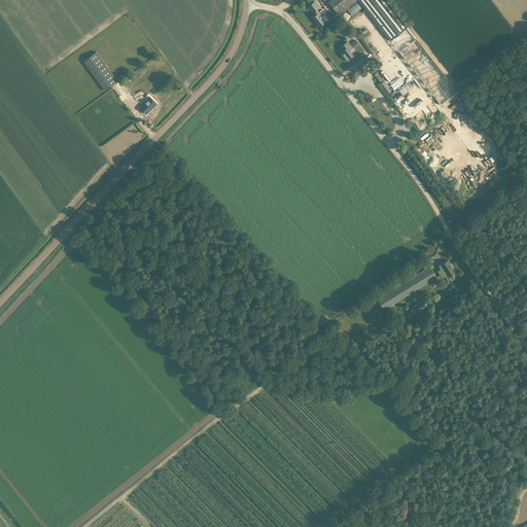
[(358,0),(359,0),(331,0),(328,3),(339,15),(347,9),(352,15),(361,8),(357,3),(349,8),(349,7),(358,0)]
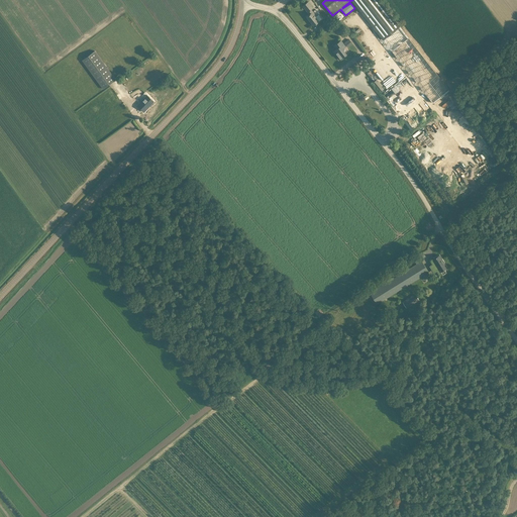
[(383,39),(399,26),(378,0),(352,0),(383,39)]
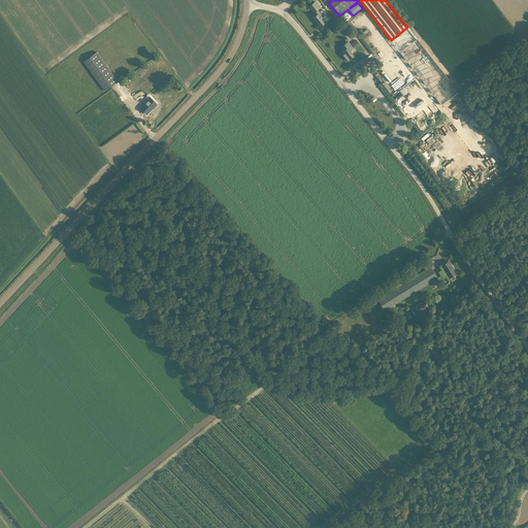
[(315,2),(314,3),(309,6),(316,14),(314,17),(320,26),(324,23),(325,22),(322,18),(323,17),(317,10),(320,8),(315,2)]
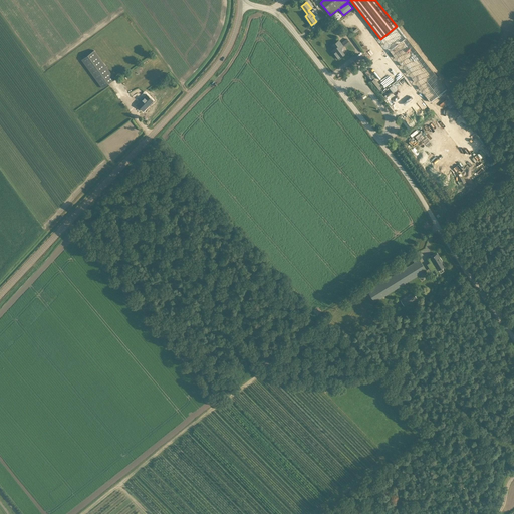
[(358,37),(364,44),(374,37),(368,29),(358,37)]
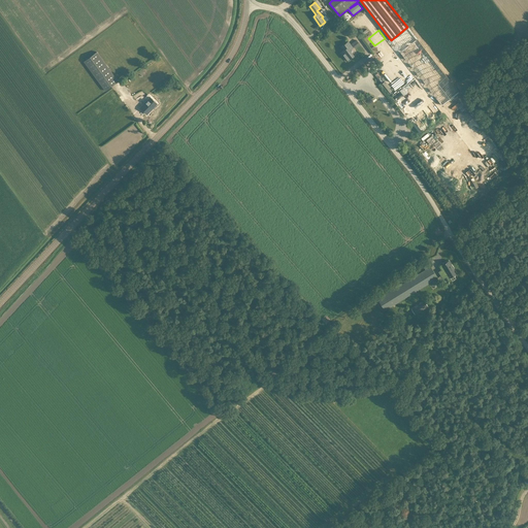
[(393,40),(396,45),(401,40),(397,36),(393,40)]
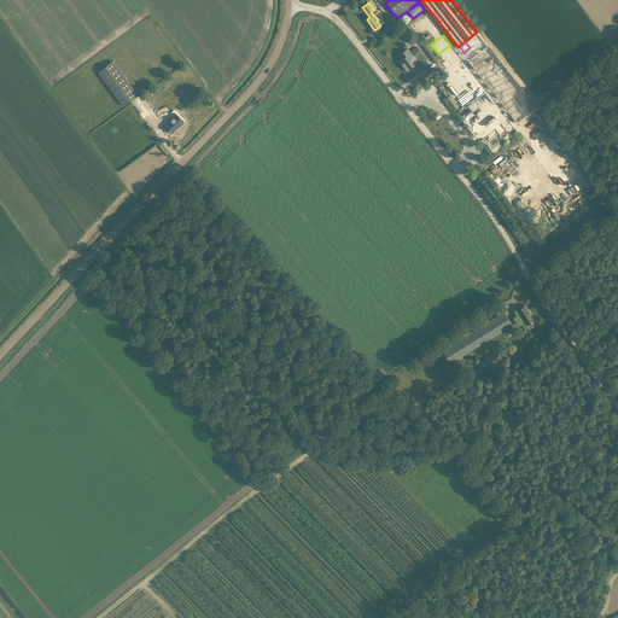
[(407,48),(403,51),(398,54),(402,59),(398,62),(406,71),(414,65),(409,59),(413,57),(407,48)]
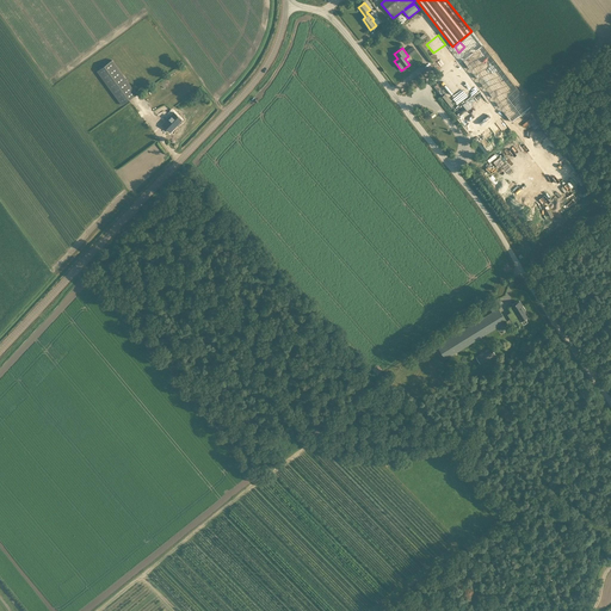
[(492,56),(499,67),(501,66),(494,54),(492,56)]
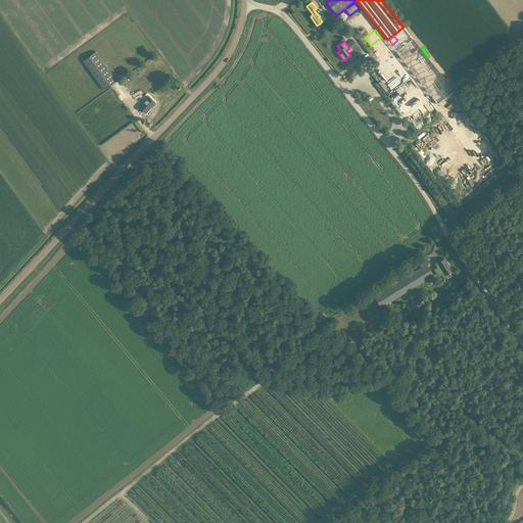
[(104,90),(117,81),(96,51),(83,60),(104,90)]
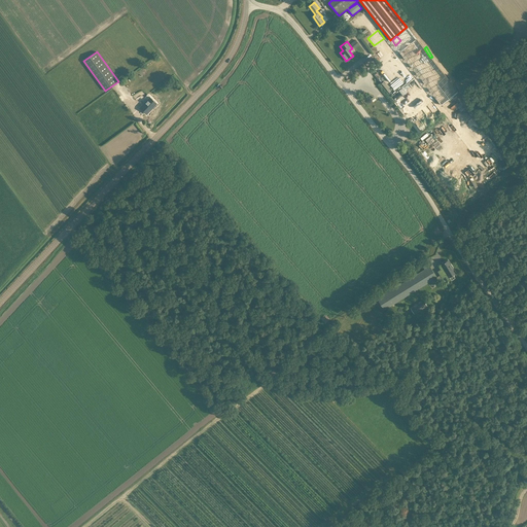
[(143,103),(140,107),(146,114),(156,103),(150,97),(149,97),(143,103)]
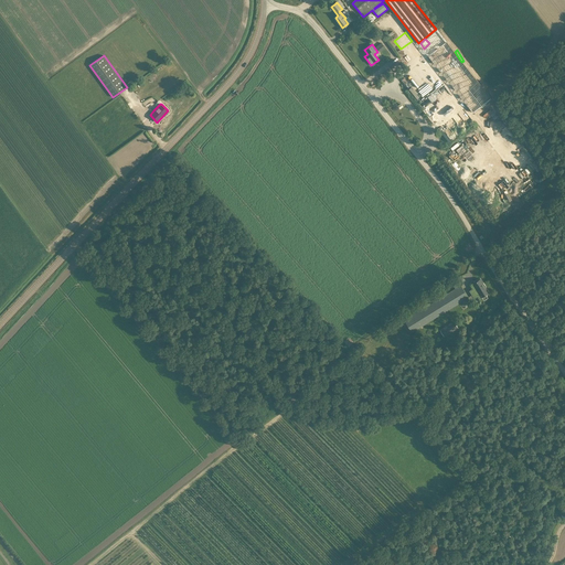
[(447,142),(450,140),(443,128),(439,129),(447,142)]
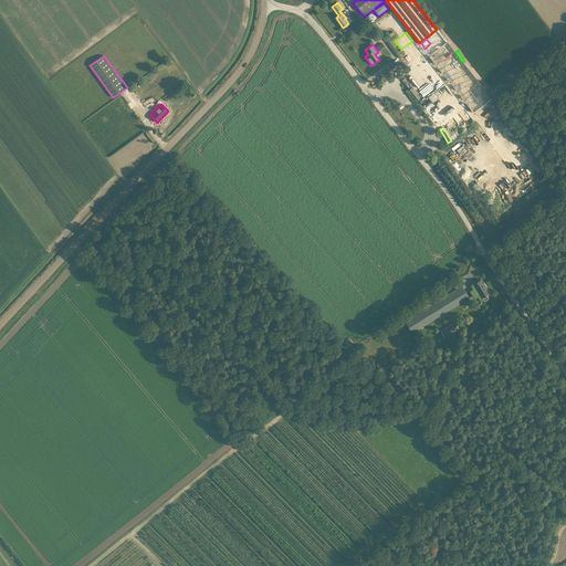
[(484,133),(474,140),(479,146),(489,138),(484,133)]
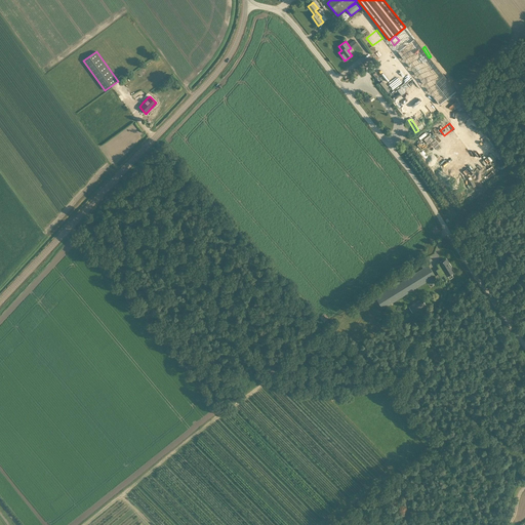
[(446,258),(439,264),(447,276),(454,272),(446,258)]
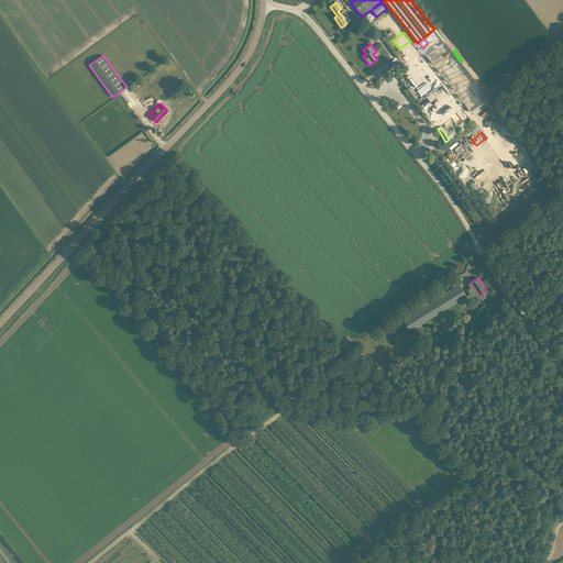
[(442,335),(456,327),(452,320),(438,329),(442,335)]
